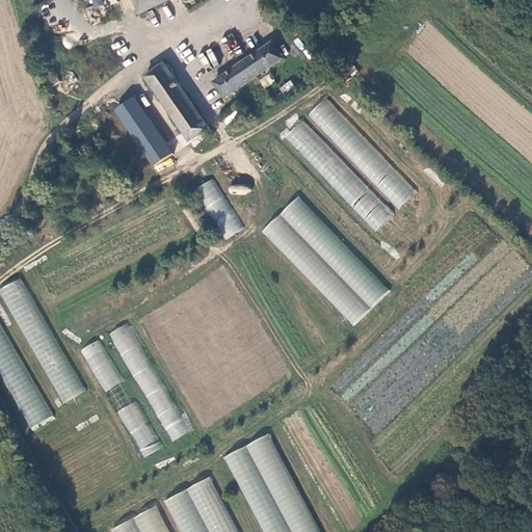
[(133,0),(140,17),(174,0),(133,0)]
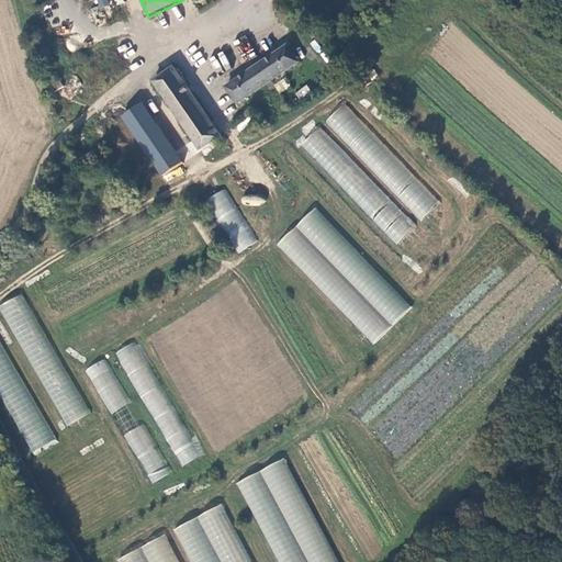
[(238,105),(301,63),(289,43),(225,86),(238,105)]
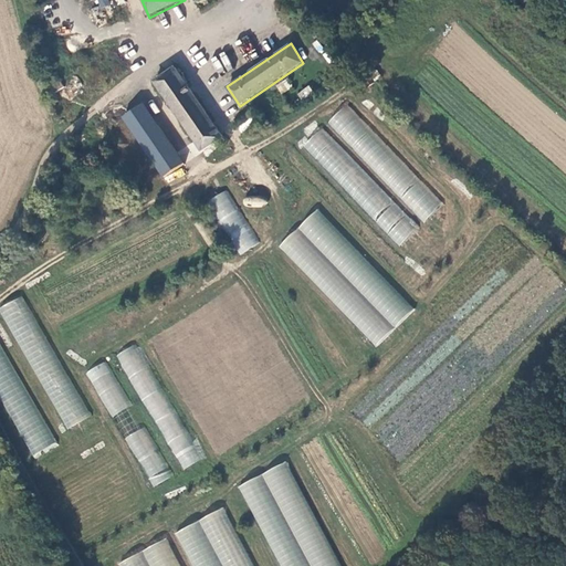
[(223,52),(210,59),(219,74),(232,66),(223,52)]
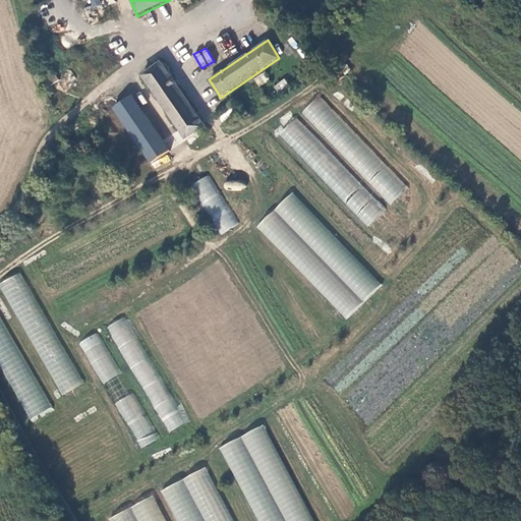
[(208,126),(162,60),(141,74),(186,140),(208,126)]
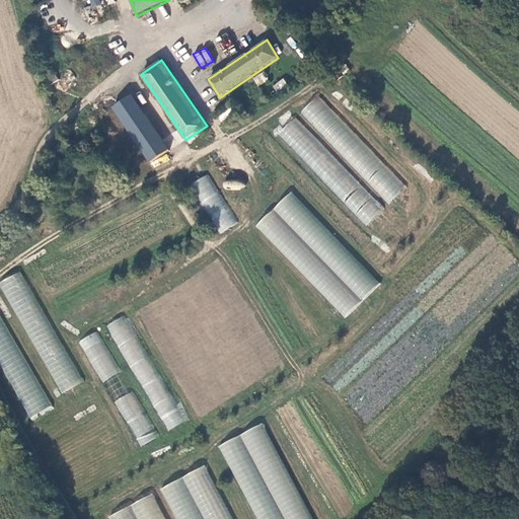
[(338,69),(331,73),(337,80),(343,76),(338,69)]
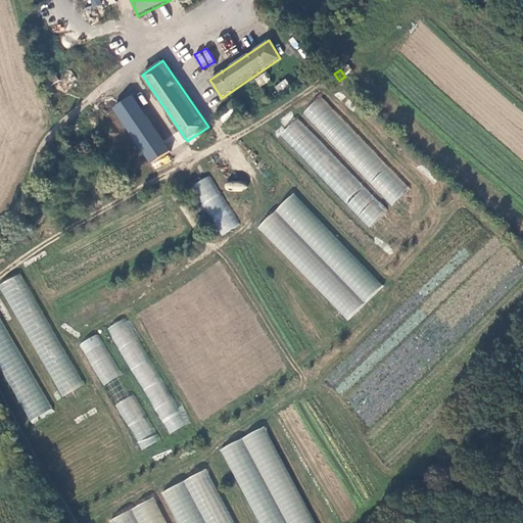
[(260,87),(270,81),(264,73),(254,80),(260,87)]
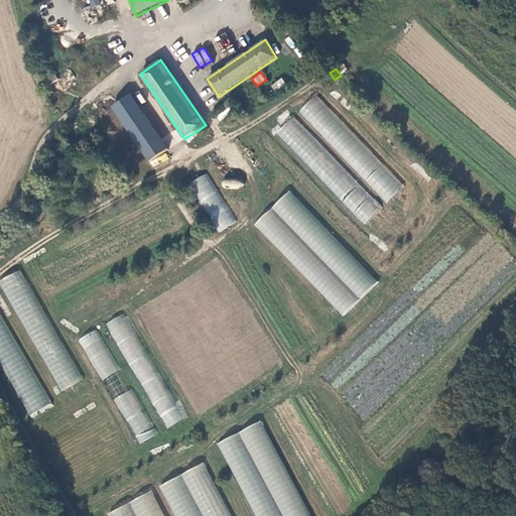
[(274,90),(285,85),(282,79),(271,85),(274,90)]
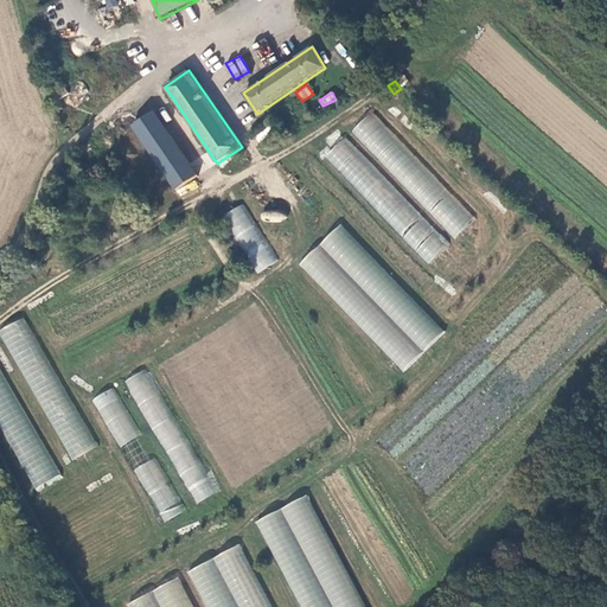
[(475,221),(374,114),(353,133),(455,241),(475,221)]
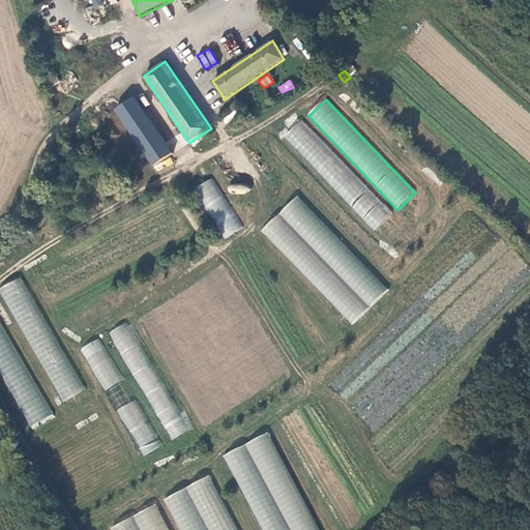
[(393,214),(302,121),(285,138),(376,231),(393,214)]
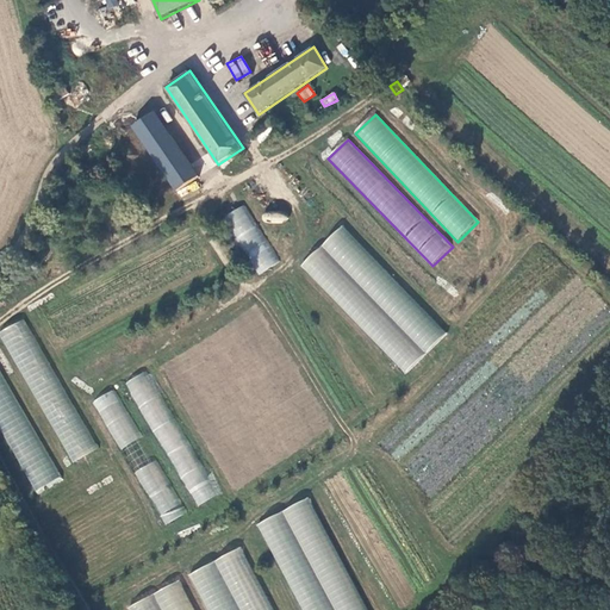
[(180,199),(157,156),(138,167),(161,210),(180,199)]
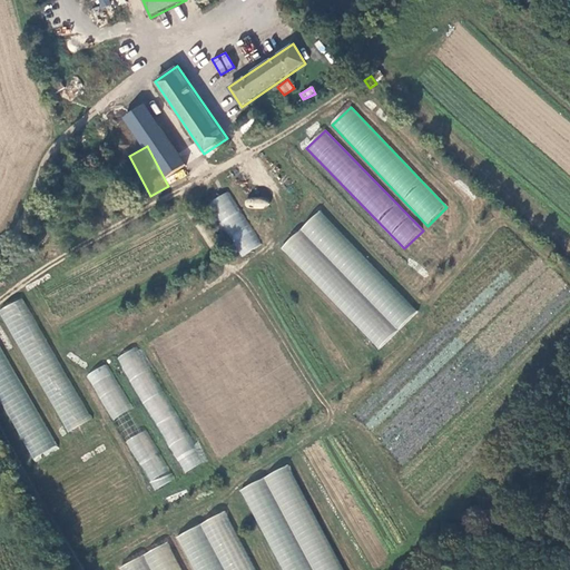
[(262,244),(229,192),(209,205),(243,256),(262,244)]
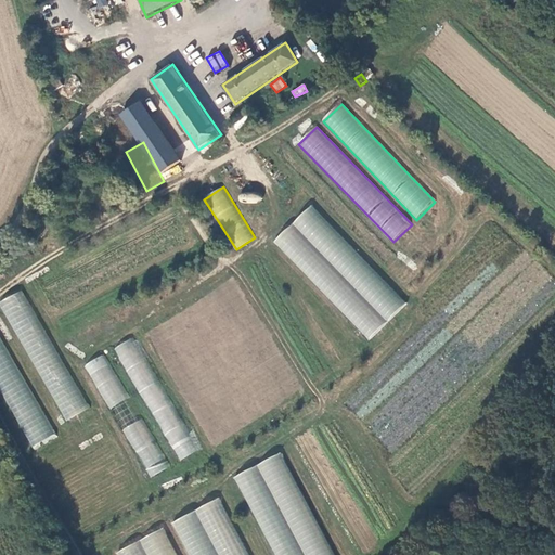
[(260,194),(240,192),(239,201),(260,203),(260,194)]
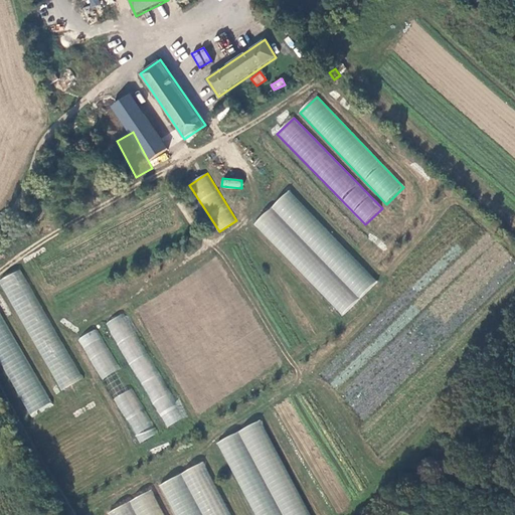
[(342,316),(377,281),(288,189),(252,224),(342,316)]
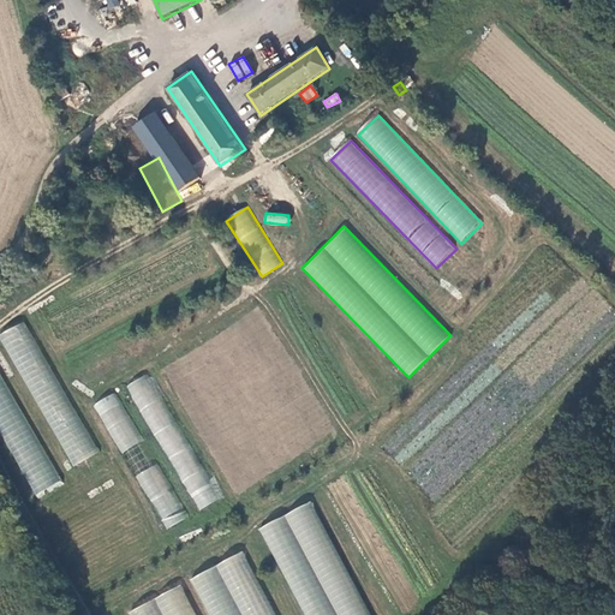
[(101,453),(27,322),(0,336),(76,467),(101,453)]
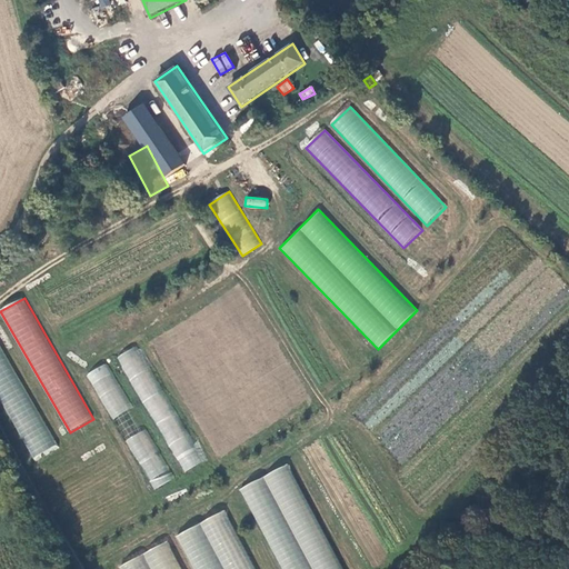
[(60,446),(0,343),(0,398),(36,459),(60,446)]
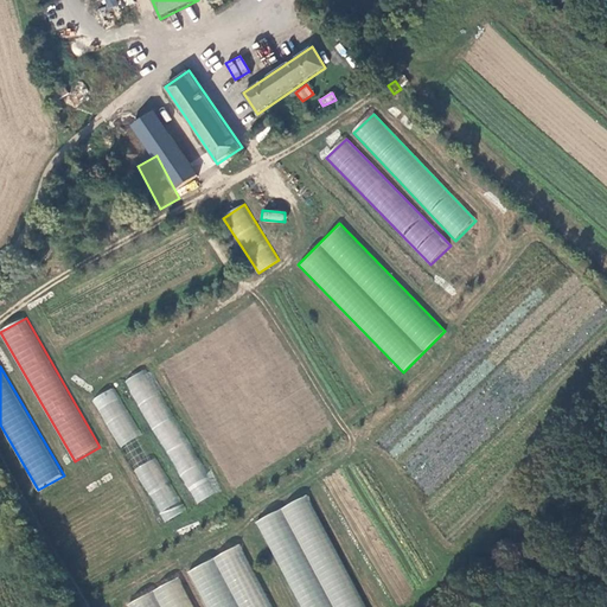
[(219,492),(147,369),(125,382),(196,505),(219,492)]
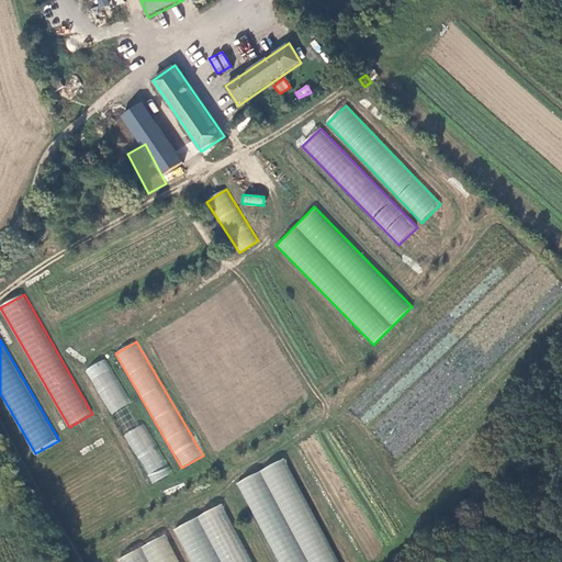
[(173,472),(105,359),(85,371),(153,484),(173,472)]
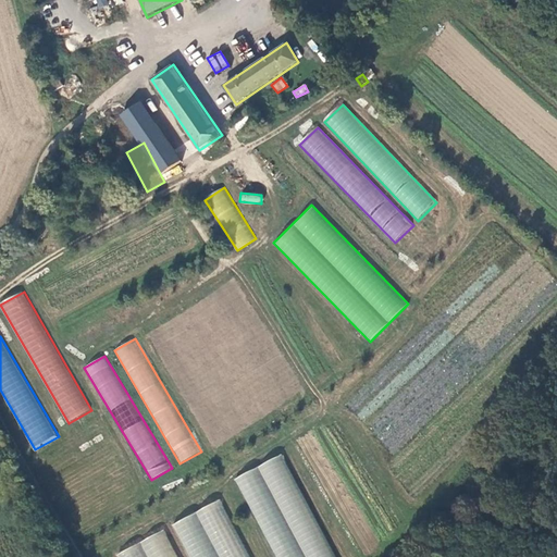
[(334,556),(283,454),(235,477),(274,556),(334,556)]
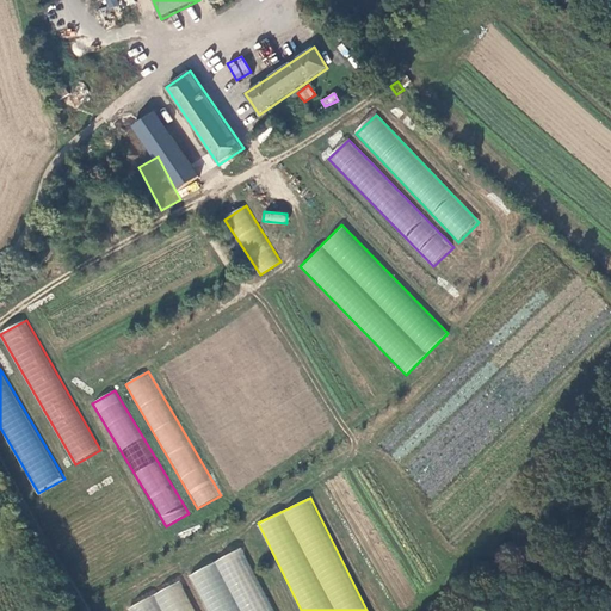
[(191,572),(208,610),(273,610),(245,547),(191,572)]
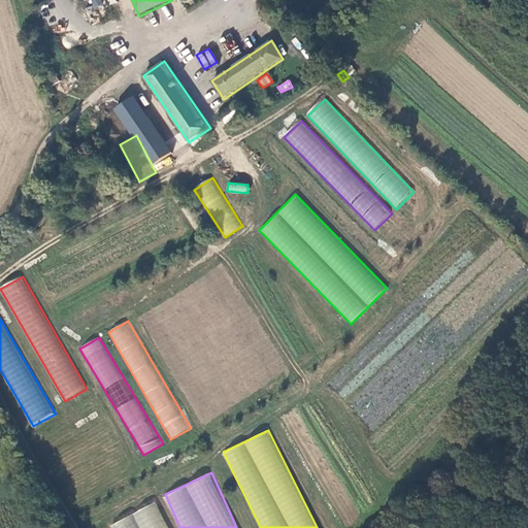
[(113,523),(116,527),(169,527),(158,502),(113,523)]
